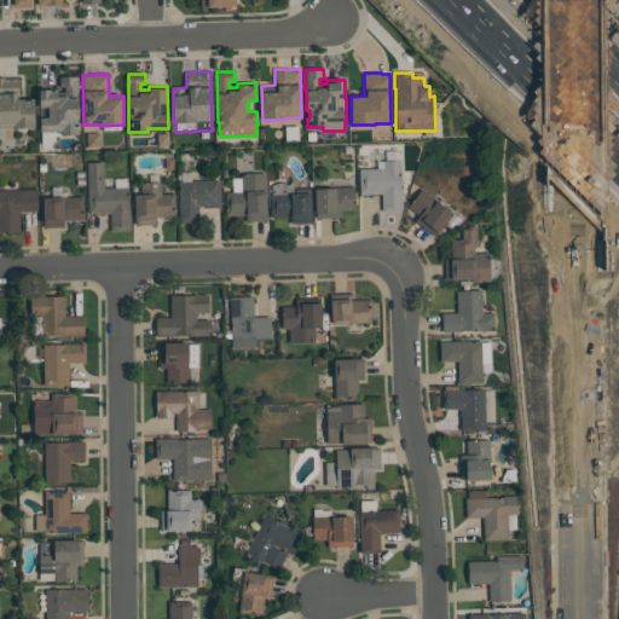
[(40,90),(57,90),(57,92),(65,92),(65,87),(59,87),(59,76),(77,76),(79,117),(77,117),(79,134),(55,136),(55,140),(51,140),(51,148),(41,149),(41,132),(40,132),(40,90)]
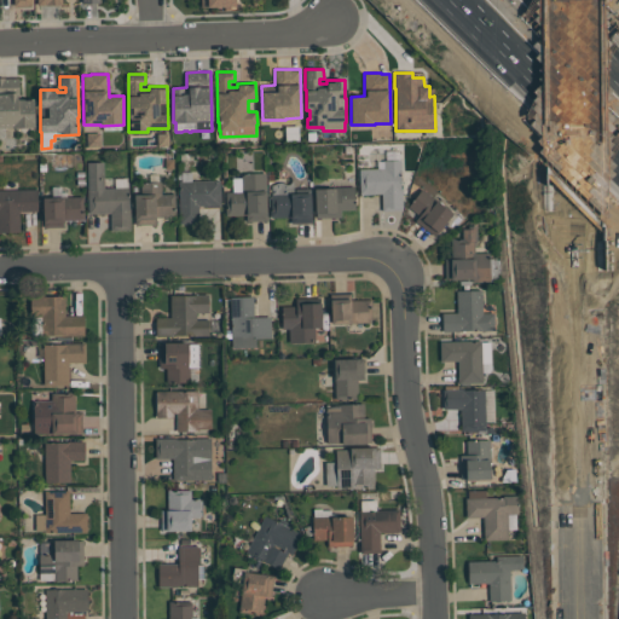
[(0,127),(0,77),(5,77),(5,79),(19,77),(19,92),(17,92),(18,99),(24,99),(24,100),(34,99),(34,127),(12,128),(12,127),(0,127)]
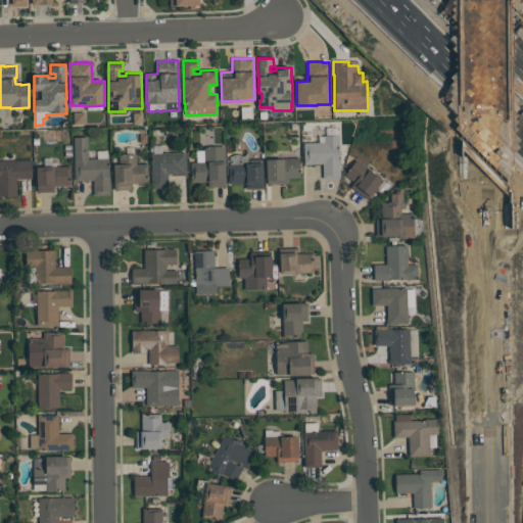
[(304,164),(303,143),(324,142),(324,136),(338,135),(339,143),(338,143),(338,159),(339,159),(340,178),(323,178),(322,163),(304,164)]
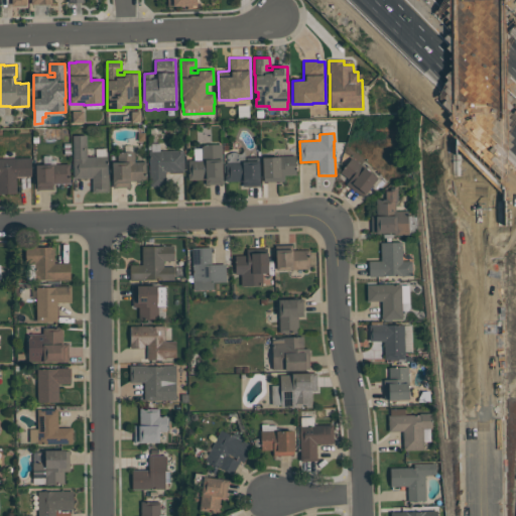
[(74,177),(73,135),(87,135),(87,156),(107,156),(107,173),(109,173),(109,191),(92,191),(92,177),(74,177)]
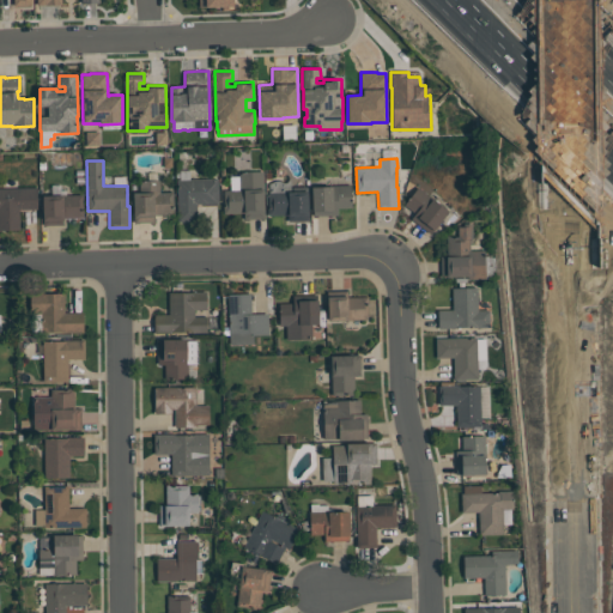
[(177,222),(177,180),(180,180),(180,170),(189,170),(189,178),(218,178),(218,204),(196,204),(196,222),(177,222)]
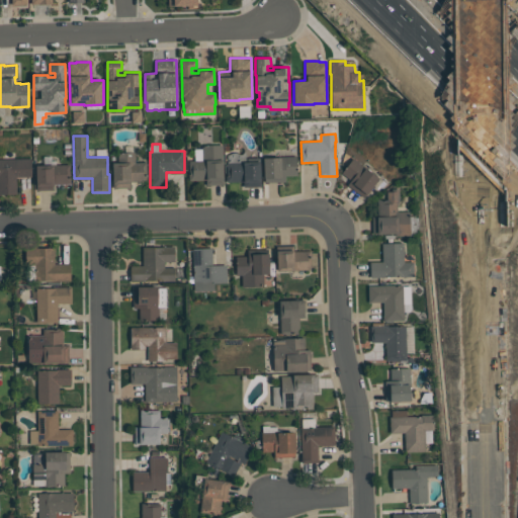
[(223,145),(223,184),(206,185),(206,180),(188,180),(188,172),(189,172),(189,160),(194,160),(194,149),(201,149),(201,145),(223,145)]
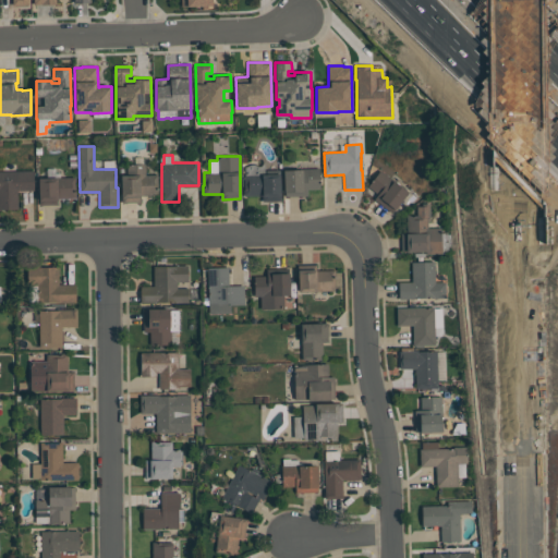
[(122,203),(121,176),(128,176),(128,164),(134,164),(134,157),(143,157),(143,164),(145,164),(145,174),(157,174),(158,195),(141,195),(141,202),(122,203)]
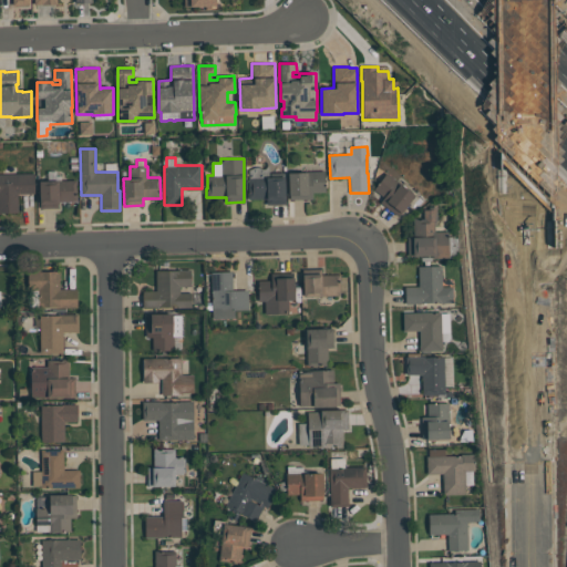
[(268,165),(269,173),(285,172),(285,204),(266,204),(266,198),(247,199),(247,192),(248,192),(248,178),(249,178),(249,169),(253,167),(255,167),(257,167),(259,167),(264,168),(268,165)]
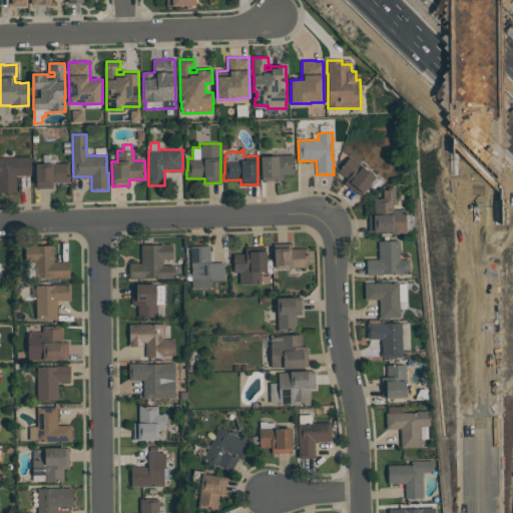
[(294,154),(294,173),(282,174),(282,179),(262,180),(261,156),(277,156),(277,154),(294,154)]
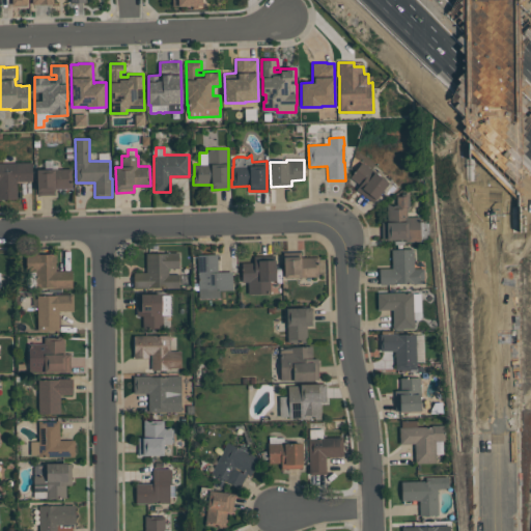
[(389,183),(372,202),(356,189),(360,185),(350,176),(362,162),(389,183)]
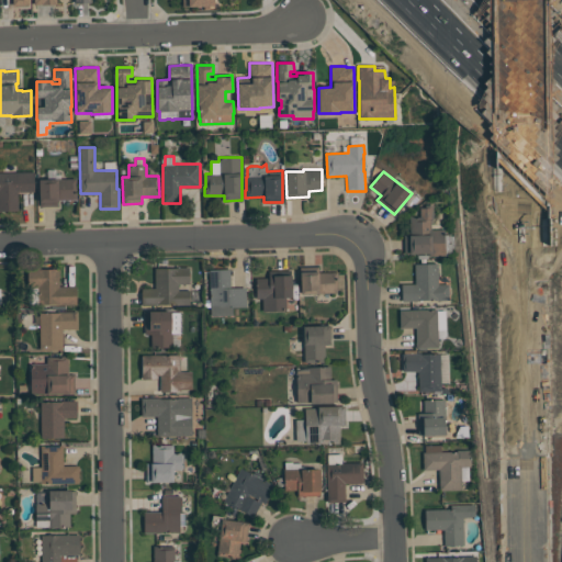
[(0,211),(0,172),(33,172),(34,191),(18,191),(18,211),(0,211)]
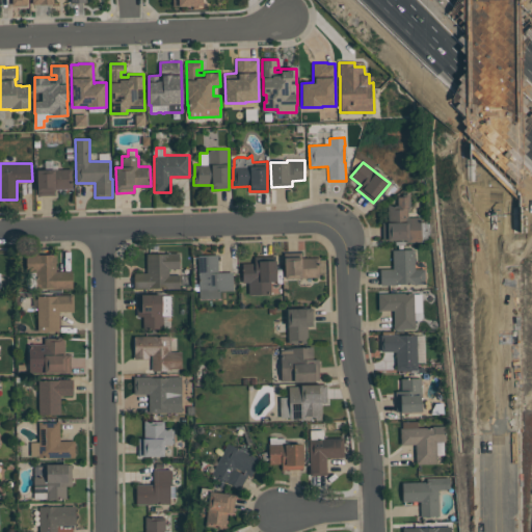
[(71,169),(72,183),(72,188),(55,189),(55,195),(37,195),(36,169),(71,169)]
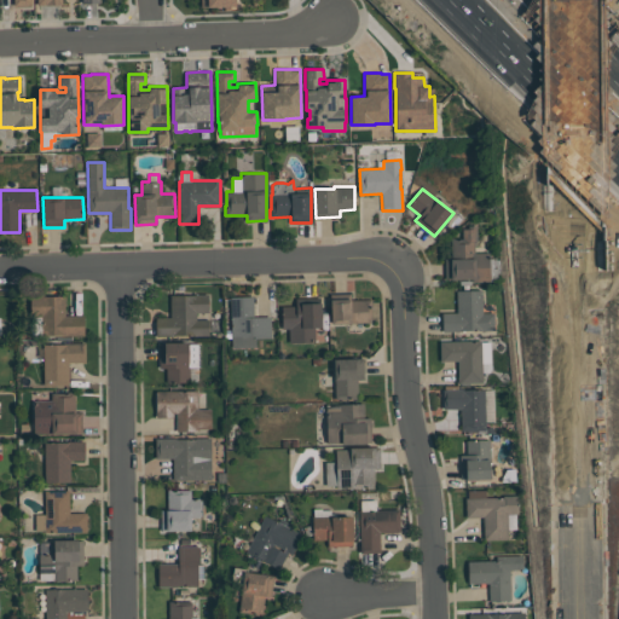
[(445,279),(445,259),(451,259),(451,238),(462,238),(462,225),(476,225),(476,241),(474,241),(474,253),(490,253),(490,282),(473,283),(473,279),(445,279)]
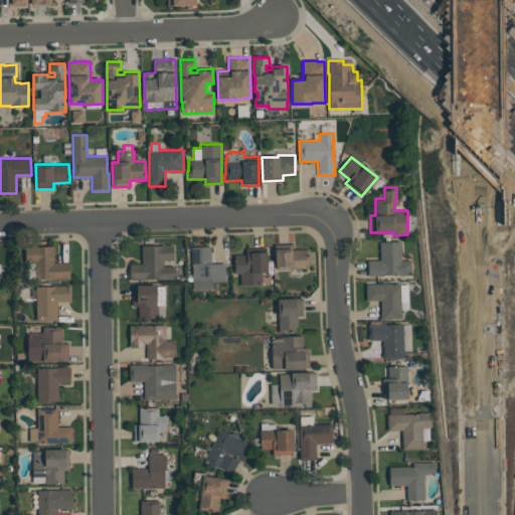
[(411,275),(400,276),(400,275),(384,275),(384,276),(368,276),(367,261),(380,260),(379,241),(401,241),(401,261),(411,261),(411,275)]
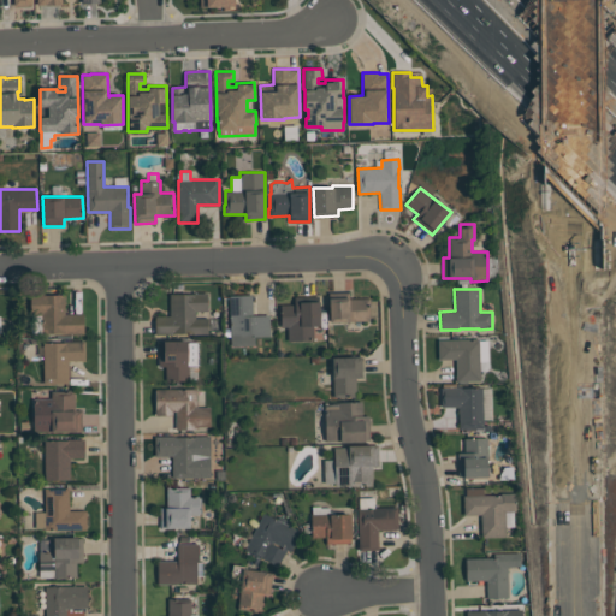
[(330,321),(329,292),(349,292),(349,298),(368,298),(369,321),(330,321)]
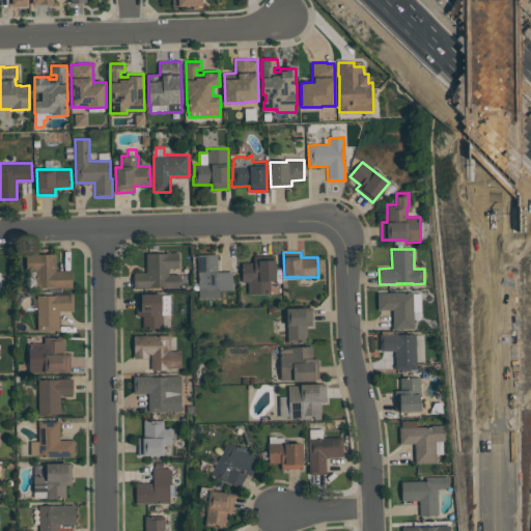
[(179,288),(134,288),(134,272),(146,272),(146,253),(179,253),(179,268),(168,268),(168,274),(179,274),(179,288)]
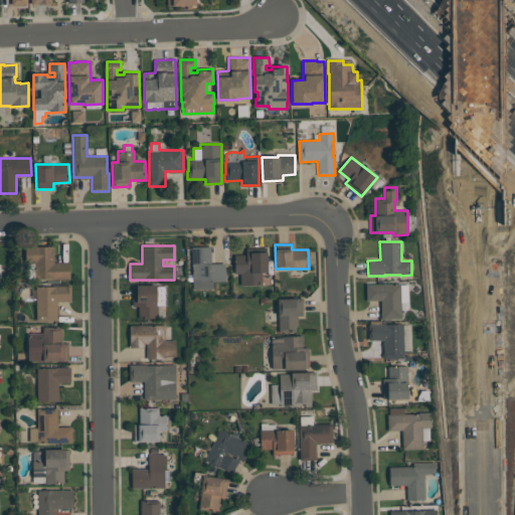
[(69,280),(51,280),(51,279),(35,279),(35,262),(26,262),(26,248),(37,248),(37,246),(54,246),(54,263),(69,263),(69,280)]
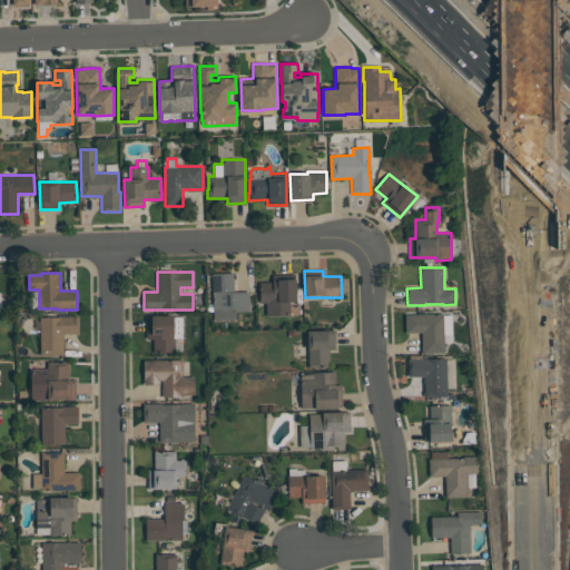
[(249,311),(235,311),(235,320),(214,320),(213,311),(207,311),(207,304),(213,304),(212,274),(233,273),(234,292),(248,292),(249,311)]
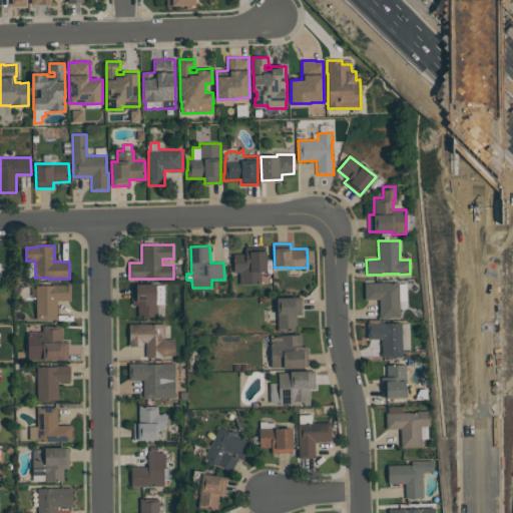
[(239,285),(239,273),(233,273),(233,253),(244,253),(244,246),(266,246),(267,272),(261,272),(261,284),(239,285)]
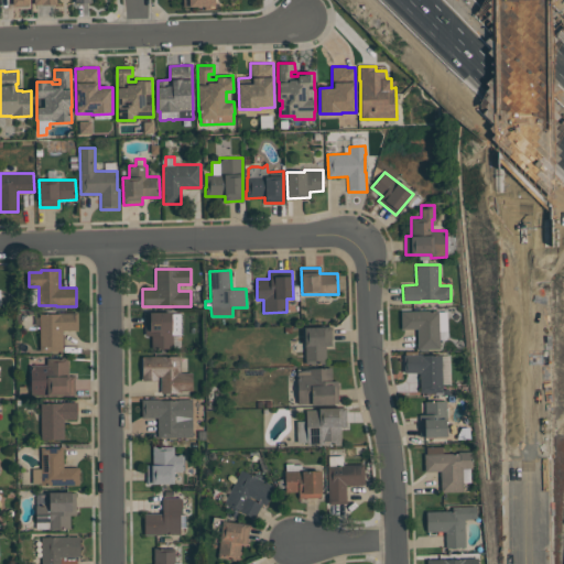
[(447,311),(447,331),(438,331),(440,349),(418,349),(416,328),(401,329),(401,311),(438,310),(438,312),(447,311)]
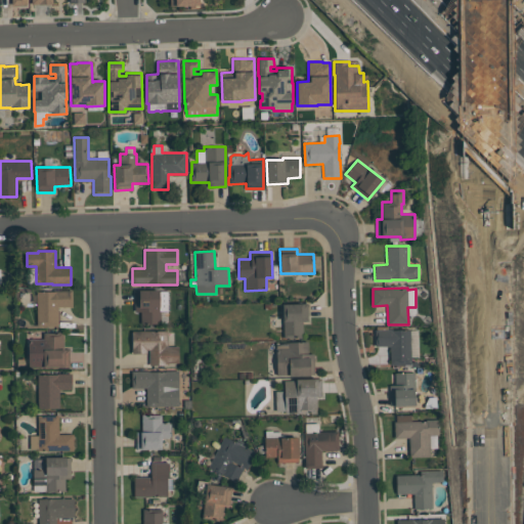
[(140,311),(135,311),(135,291),(138,291),(138,290),(160,290),(160,291),(169,291),(169,311),(168,311),(168,323),(161,323),(140,323),(140,311)]
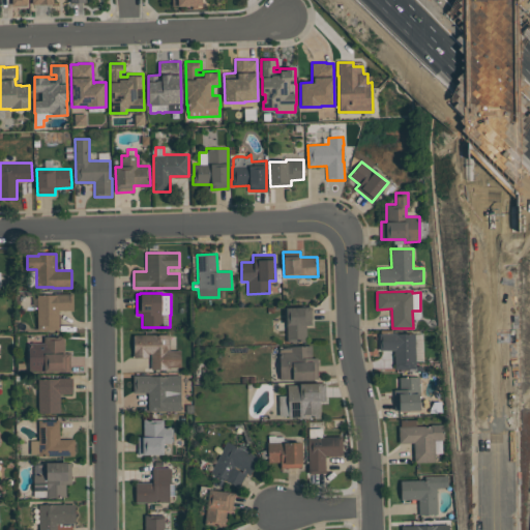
[(37,330),(37,294),(72,294),(72,311),(59,311),(59,330),(37,330)]
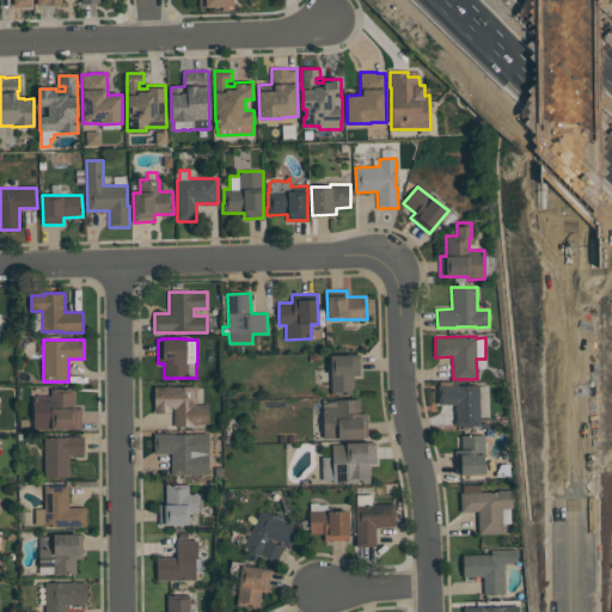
[(331,395),(330,355),(359,354),(360,375),(353,375),(354,395),(347,395),(331,395)]
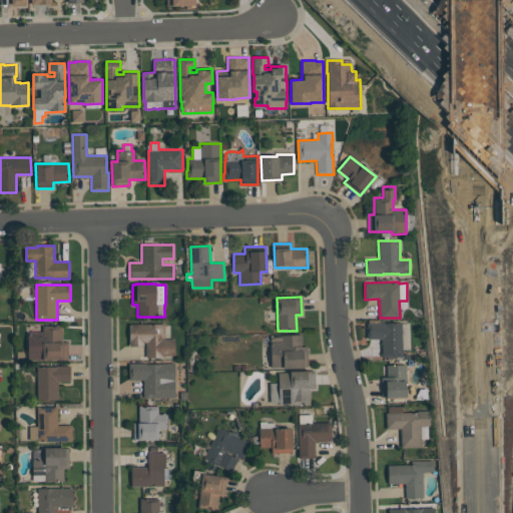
[(367,339),(367,323),(368,323),(368,320),(380,320),(380,322),(385,322),(385,323),(402,323),(403,357),(382,357),(382,339),(367,339)]
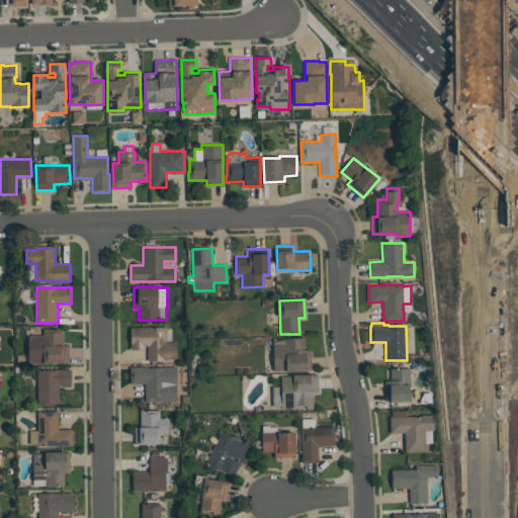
[(413,326),(406,327),(407,353),(414,353),(413,326)]
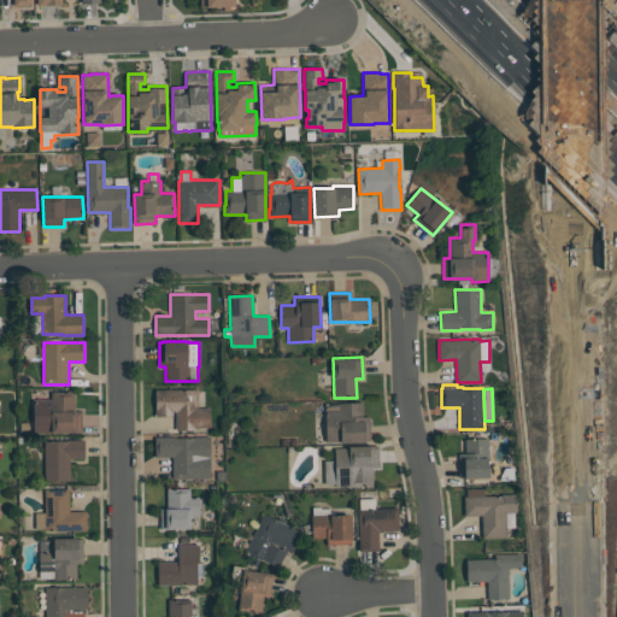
[(156,416),(156,389),(198,389),(198,407),(210,407),(210,427),(198,427),(198,430),(176,430),(176,412),(174,412),(174,416),(156,416)]
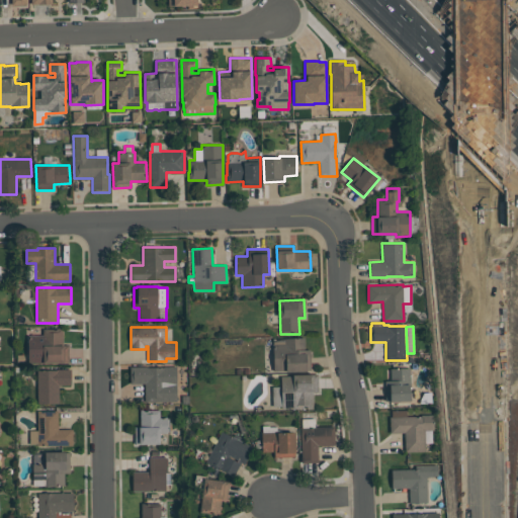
[(28,363),(28,335),(42,335),(42,329),(63,329),(63,345),(69,345),(69,363),(28,363)]
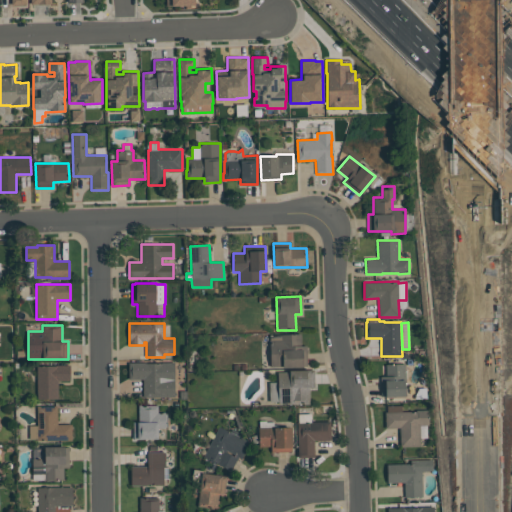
[(300,334),(301,346),(306,345),(307,367),(283,367),(283,366),(270,366),(269,335),(300,334)]
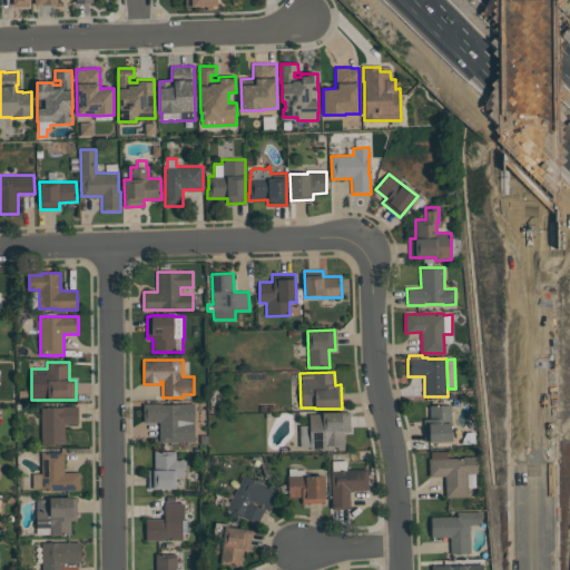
[(194,442),(159,442),(159,422),(144,422),(144,403),(161,403),(161,404),(180,404),(180,403),(194,403),(194,442)]
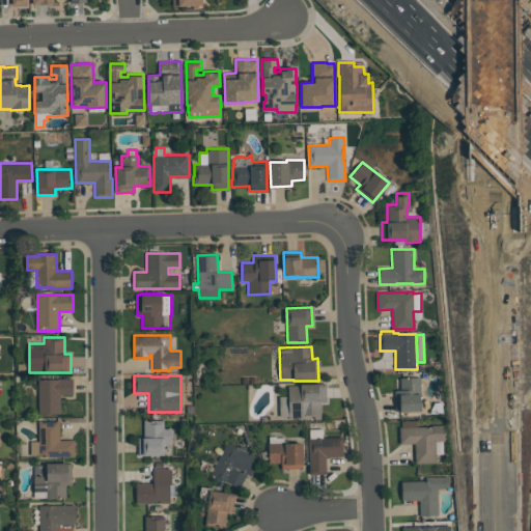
[(399,378),(420,378),(420,396),(420,411),(399,412),(399,411),(395,411),(394,390),(400,390),(399,378)]
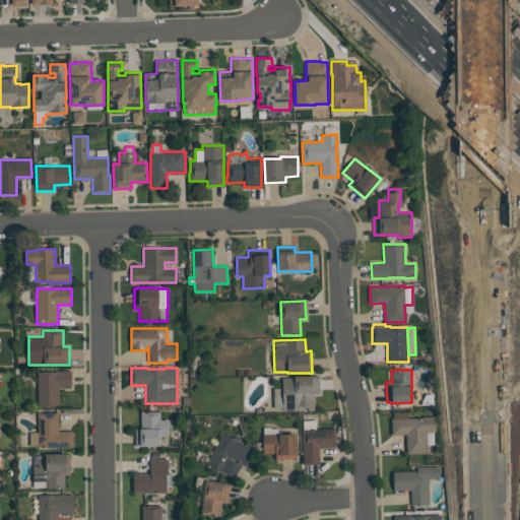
[(59,405),(38,405),(38,372),(56,372),(56,371),(71,371),(71,386),(59,386),(59,405)]
